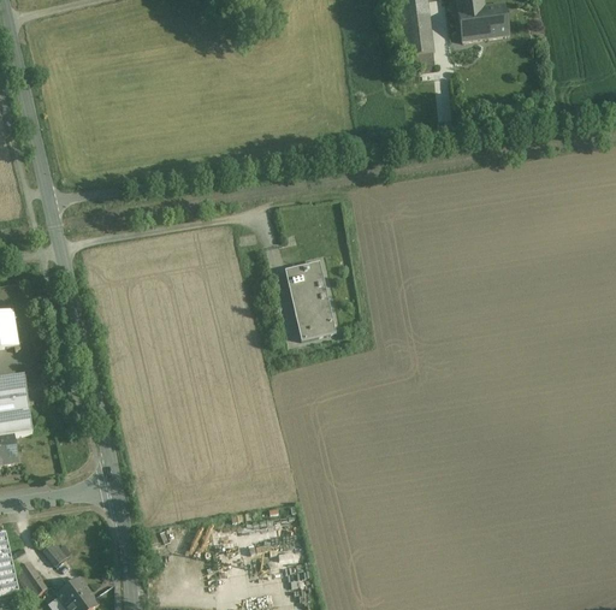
[(402,0),(410,64),(434,60),(426,0),(402,0)]
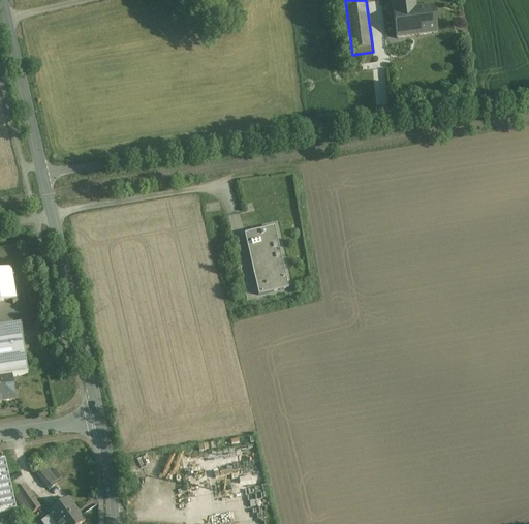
[(393,0),(397,33),(436,28),(432,1),(415,3),(414,0),(393,0)]
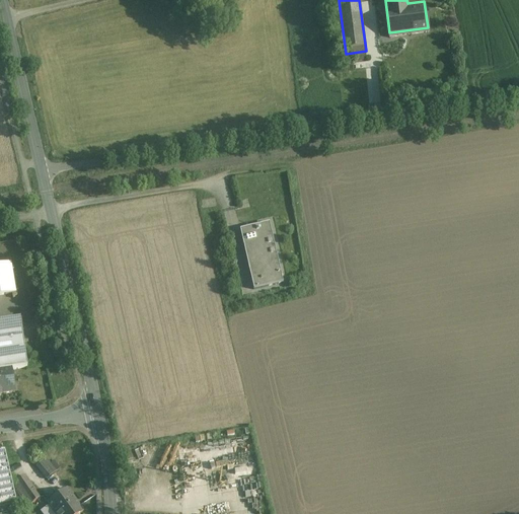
[(269,218),(239,225),(253,285),(283,279),(269,218)]
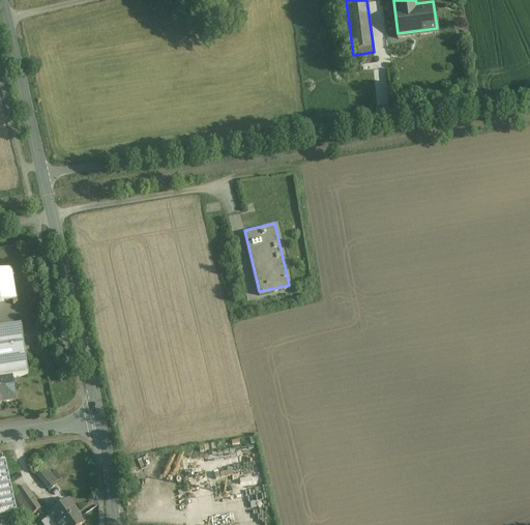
[(12,264),(0,265),(0,297),(18,295),(12,264)]
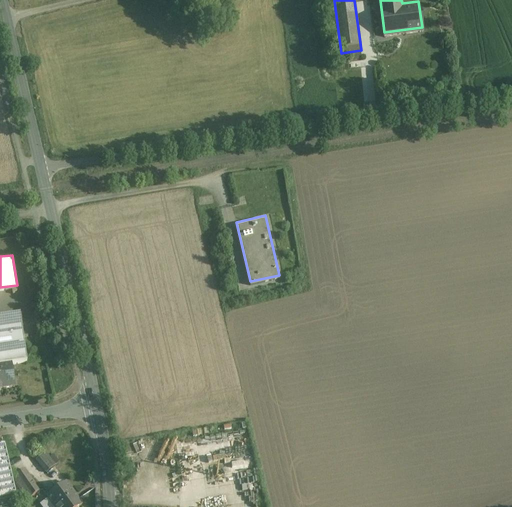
[(20,316),(0,318),(0,362),(10,361),(27,358),(20,316)]
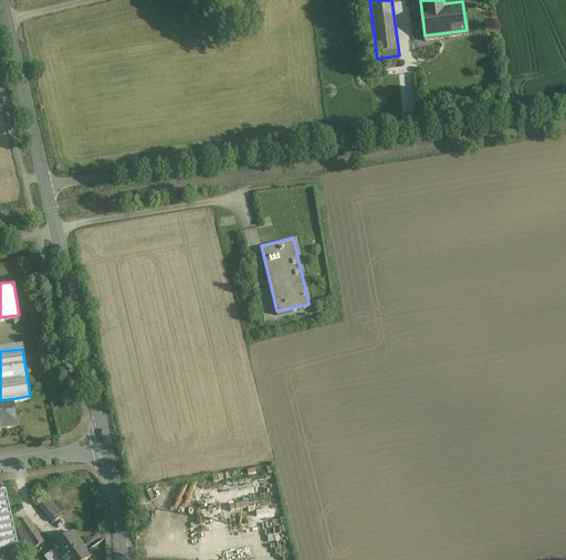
[(11,399),(0,400),(0,428),(1,428),(0,425),(14,423),(11,399)]
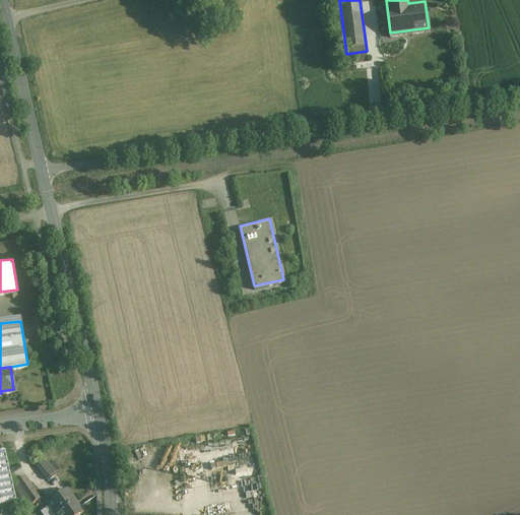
[(4,448),(0,449),(0,501),(15,498),(4,448)]
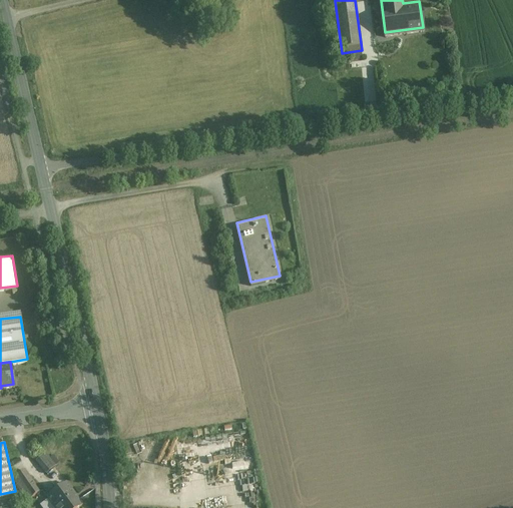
[(55,462),(45,449),(36,456),(46,469),(55,462)]
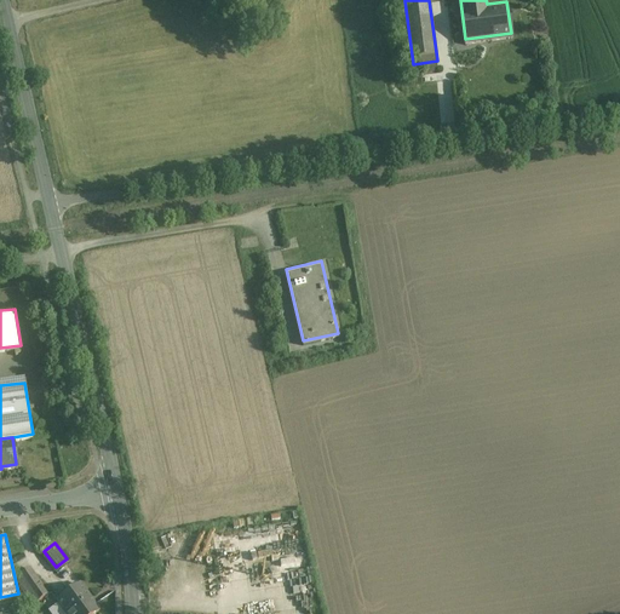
[(47,590),(29,563),(18,571),(36,597),(38,597),(47,590)]
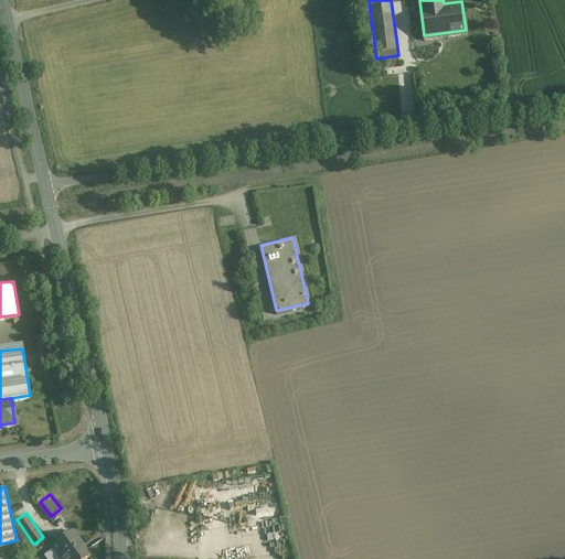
[(81,558),(91,552),(72,527),(52,543),(63,558),(81,558)]
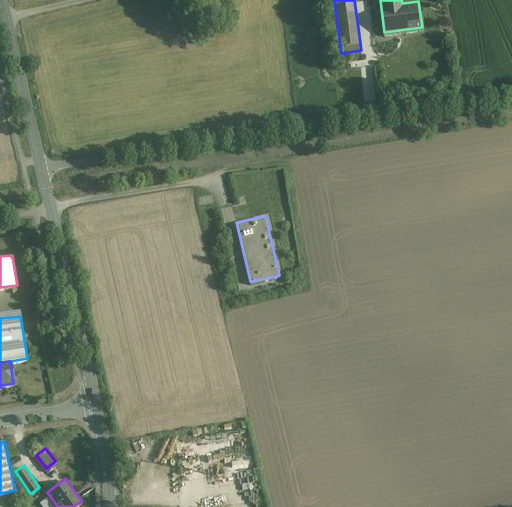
All buildings are outlined.
